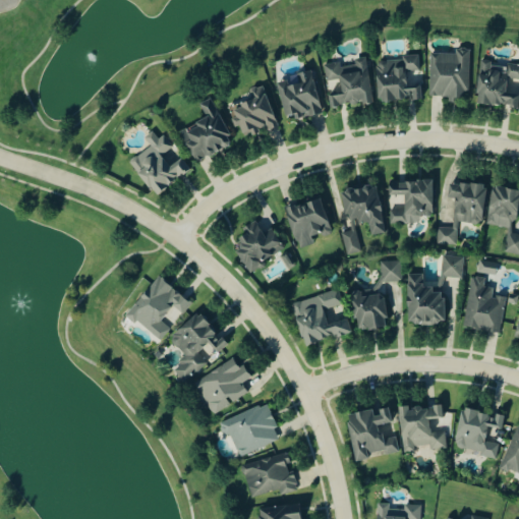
[(469,49),(455,49),(455,53),(430,52),(428,98),(467,99),(469,49)]
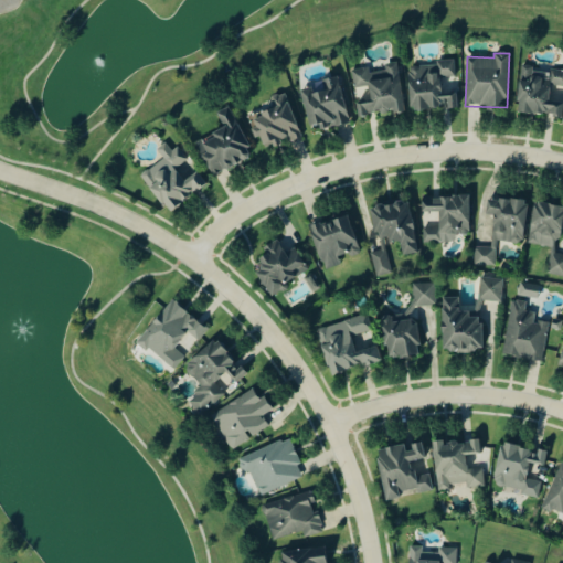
[(457,106),(454,61),(407,64),(411,109),(457,106)]
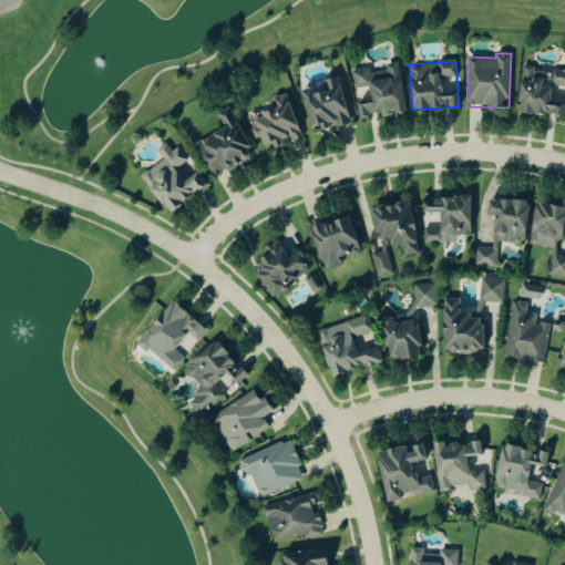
[(358,116),(404,111),(399,62),(383,63),(384,65),(352,70),(358,116)]
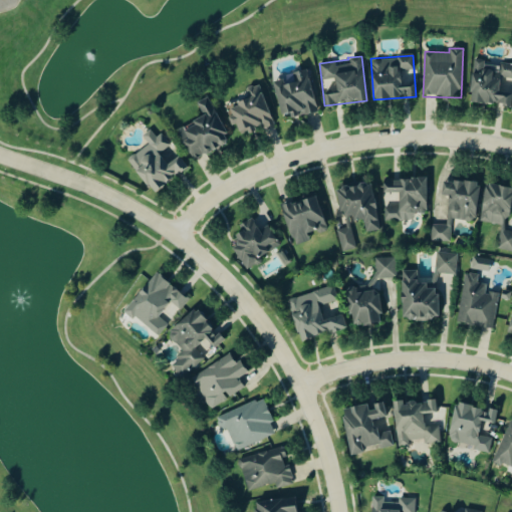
[(470,100),(511,104),(511,63),(474,60),(470,100)]
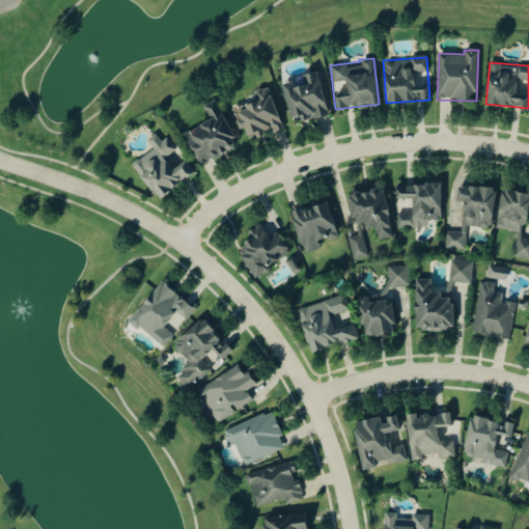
[(282,80),(290,122),(327,115),(318,73),(282,80)]
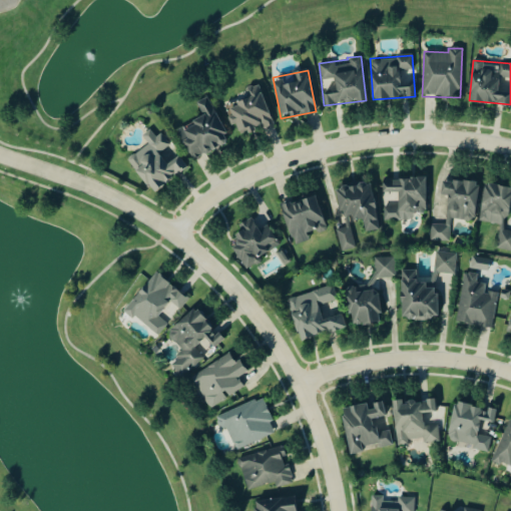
[(272,124),(260,84),(247,88),(249,96),(228,103),(239,135),(272,124)]
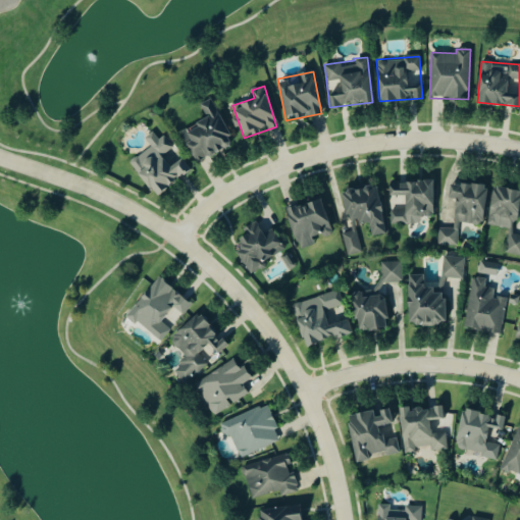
[(200,103),(206,118),(180,130),(195,161),(232,144),(212,98),(200,103)]
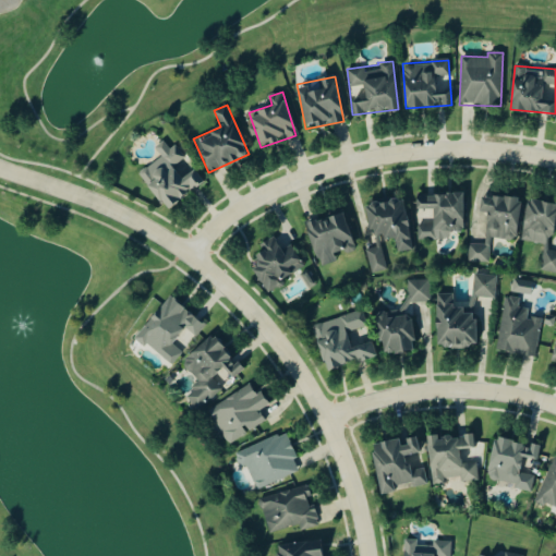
[(203,181),(191,166),(180,174),(173,167),(185,158),(174,144),(168,149),(162,141),(155,147),(162,157),(140,174),(167,209),(203,181)]
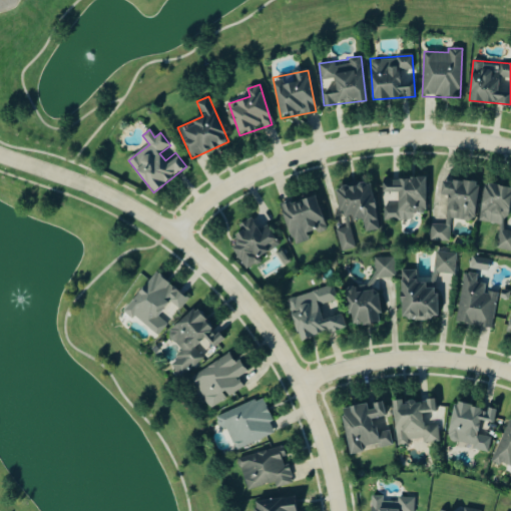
[(427,215),(424,175),(382,179),(383,200),(394,199),(395,205),(384,206),(385,218),(427,215)]
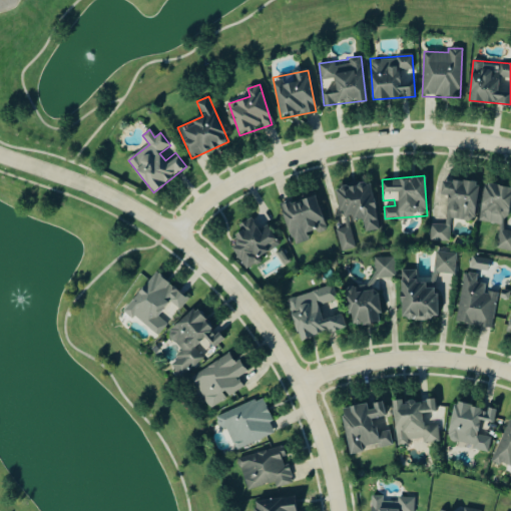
[(430,240),(449,240),(450,218),(476,219),(477,180),(444,179),(443,223),(430,223),(430,240)]
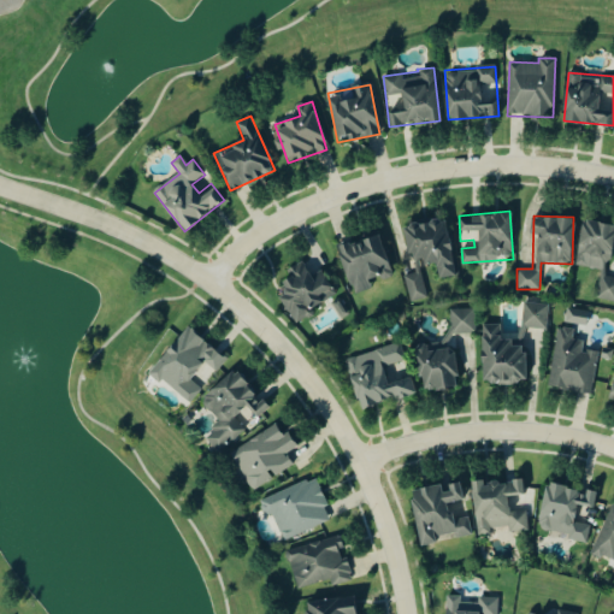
[(403,225),(413,267),(435,263),(438,278),(456,275),(443,217),(403,225)]
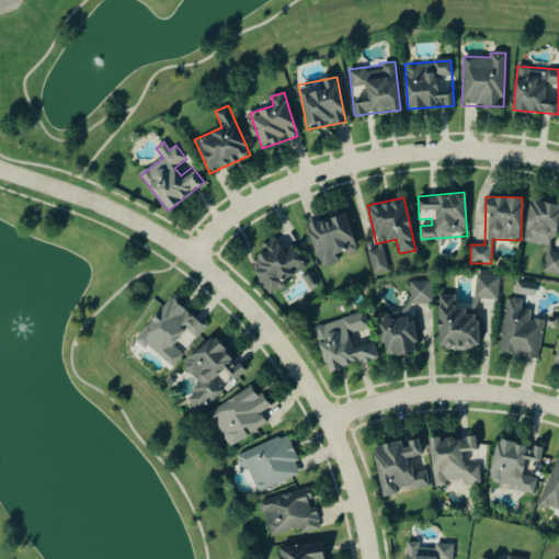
[(524,238),(547,241),(542,272),(558,274),(558,253),(552,252),(558,218),(558,205),(531,200),(524,238)]
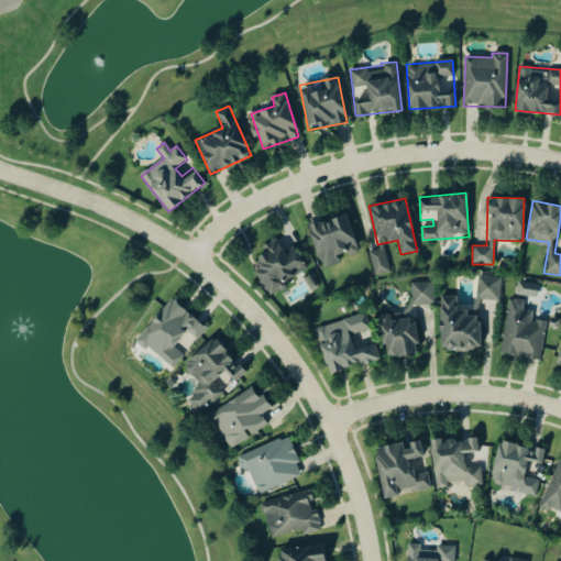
[(356,252),(347,213),(310,223),(321,267),(339,263),(338,257),(356,252)]
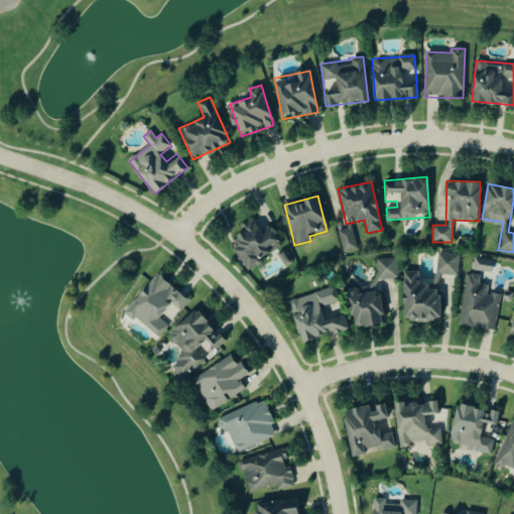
[(247,267),(282,249),(270,226),(260,231),(255,220),(229,233),(247,267)]
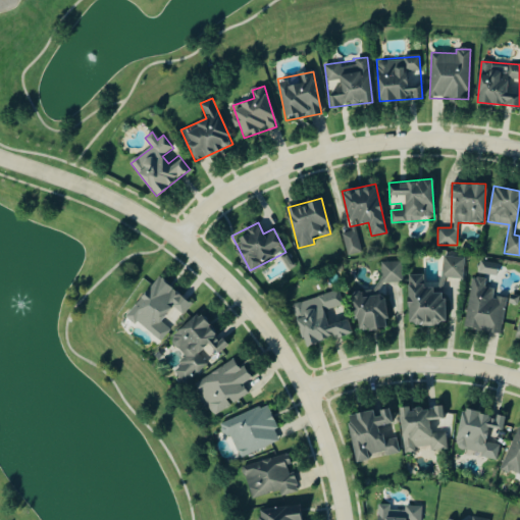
[(363,249),(357,227),(343,232),(349,253),(363,249)]
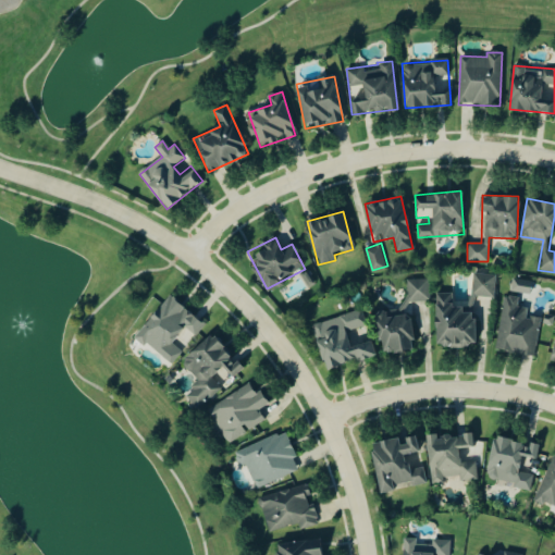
[(471,298),(494,298),(494,273),(471,273),(471,298)]
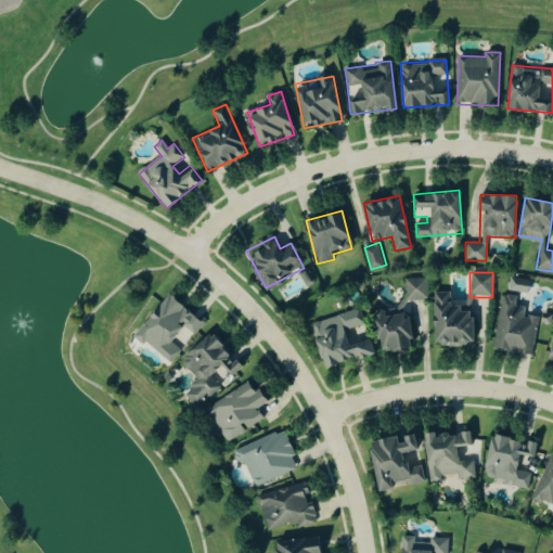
[(510,290),(531,292),(532,279),(511,277),(510,290)]
